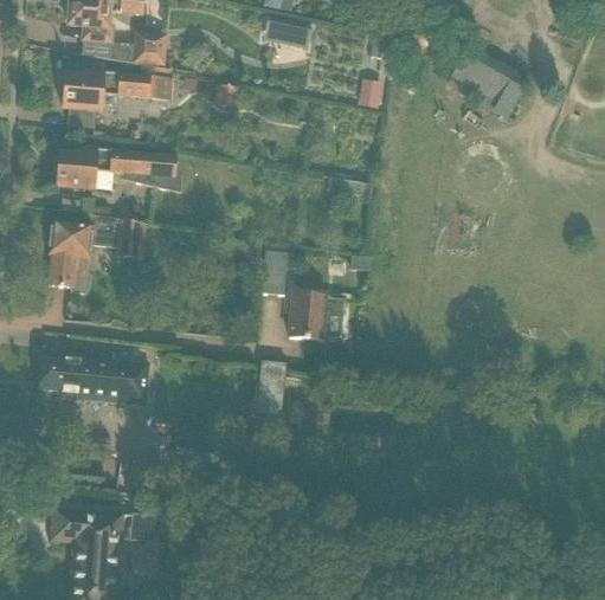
[(141,13),(142,0),(71,0),(69,23),(84,24),(83,38),(111,40),(113,25),(108,25),(109,11),(141,13)]
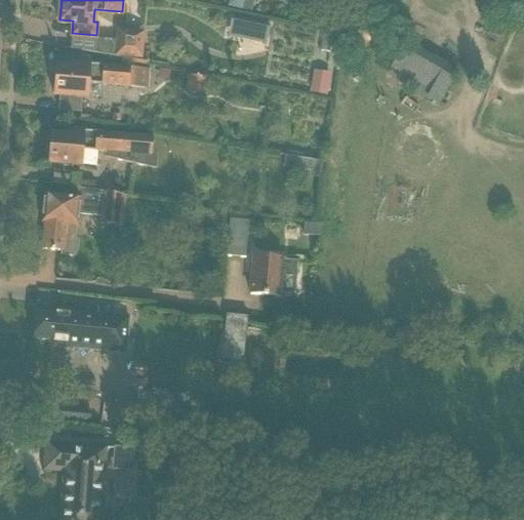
[(330,15),(339,15),(340,4),(330,3),(330,15)]
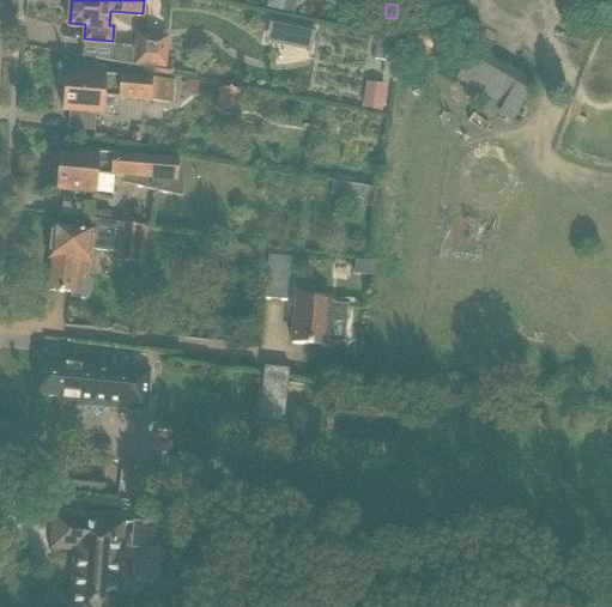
[(448,66),(458,72),(455,76),(467,82),(462,91),(513,120),(537,80),(522,73),(523,71),(465,40),(448,66)]
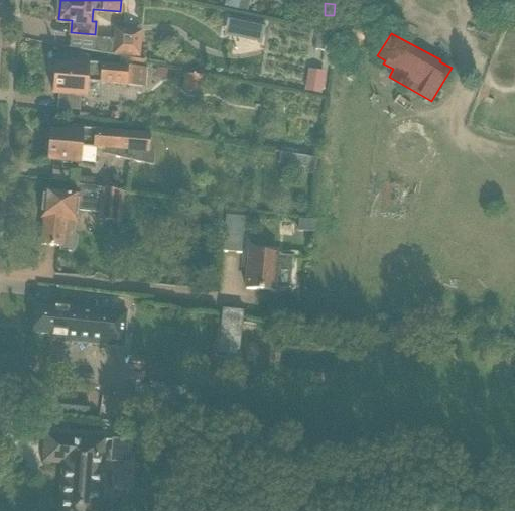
[(114,50),(141,53),(143,38),(115,36),(114,50)]
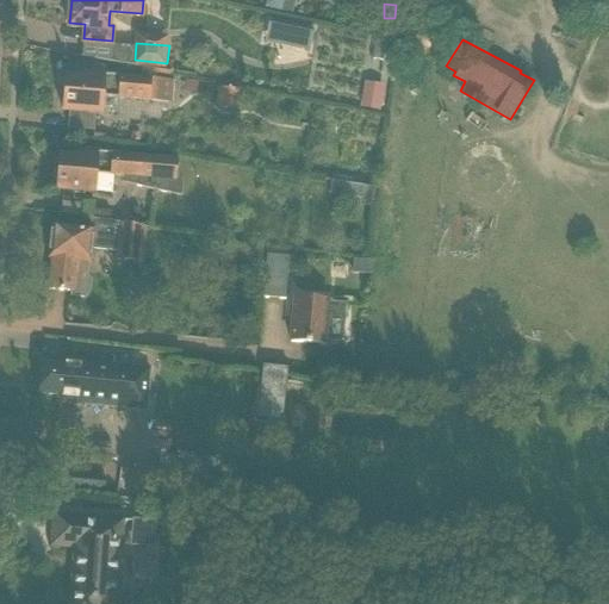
[(67,73),(67,72),(66,72),(63,106),(64,106),(64,105),(88,106),(101,107),(103,93),(148,98),(148,97),(172,99),(174,78),(150,75),(150,74),(107,70),(84,68),(84,74),(67,73)]
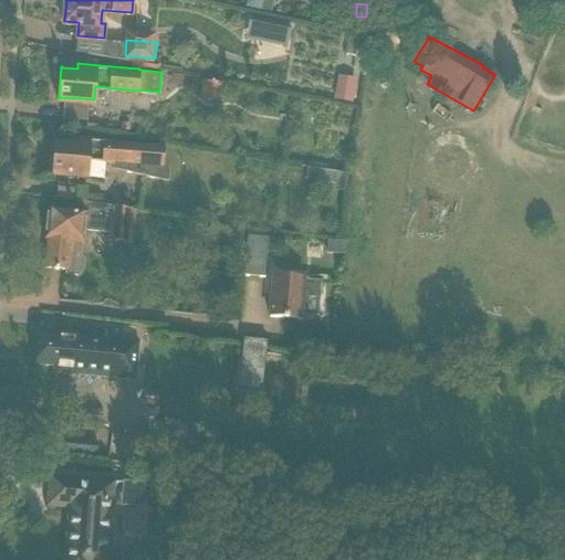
[(339,72),(335,95),(352,98),(356,75),(339,72)]
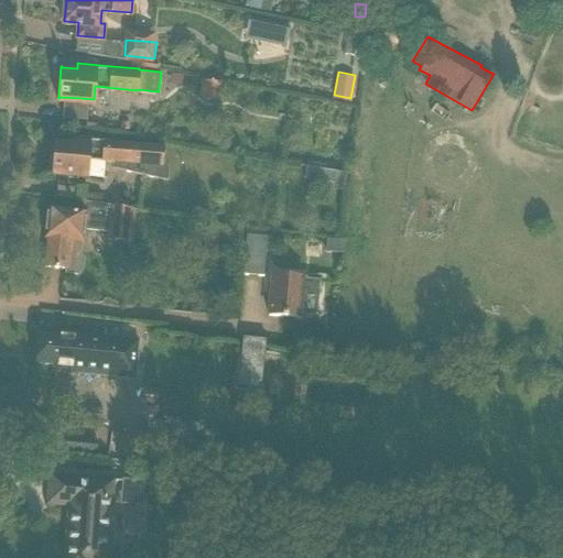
[(204,78),(203,94),(218,95),(219,80),(204,78)]
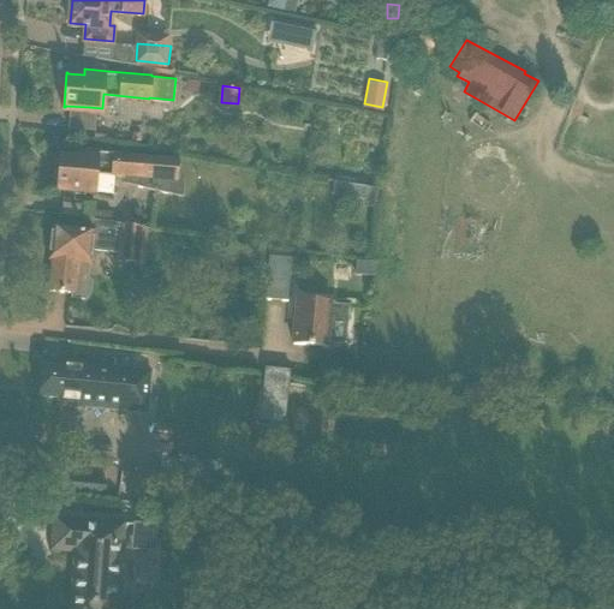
[(368,115),(364,132),(379,135),(382,118),(368,115)]
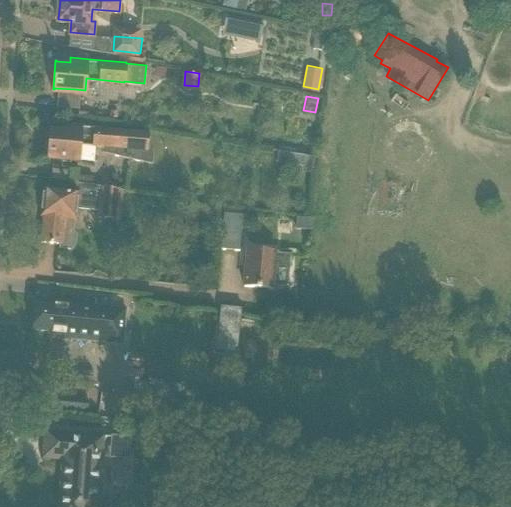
[(50,127),(47,155),(48,155),(48,154),(68,156),(79,157),(80,145),(114,147),(114,152),(140,158),(140,151),(147,152),(149,130),(116,128),(116,127),(84,124),(64,122),(64,129),(50,127)]
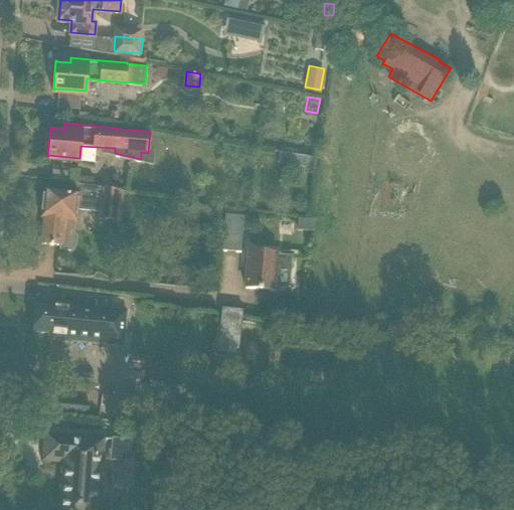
[(279,149),(278,159),(314,165),(316,155),(279,149)]
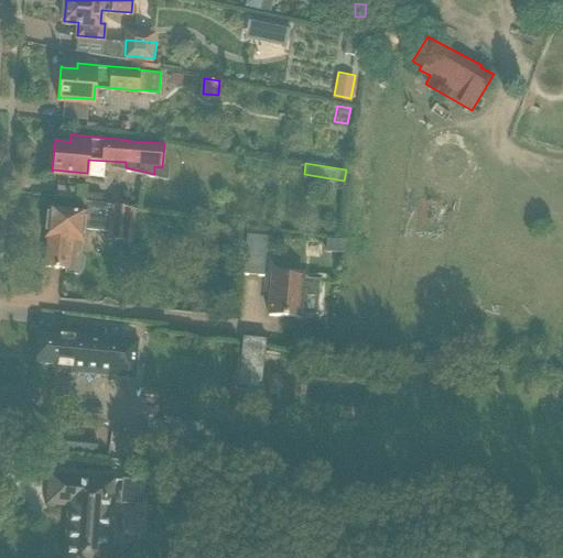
[(87,198),(87,199),(100,201),(100,200),(103,192),(88,189),(87,198)]
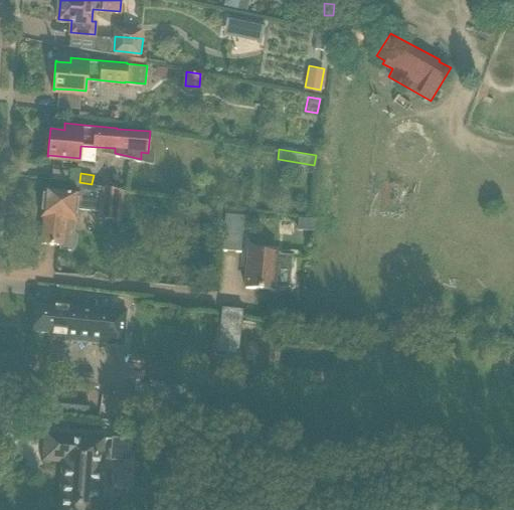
[(79,182),(79,181),(76,180),(75,191),(46,188),(44,212),(45,212),(42,240),(61,242),(61,245),(73,246),(75,244),(76,233),(73,229),(75,205),(101,208),(100,218),(119,220),(122,188),(92,183),(92,184),(79,182)]
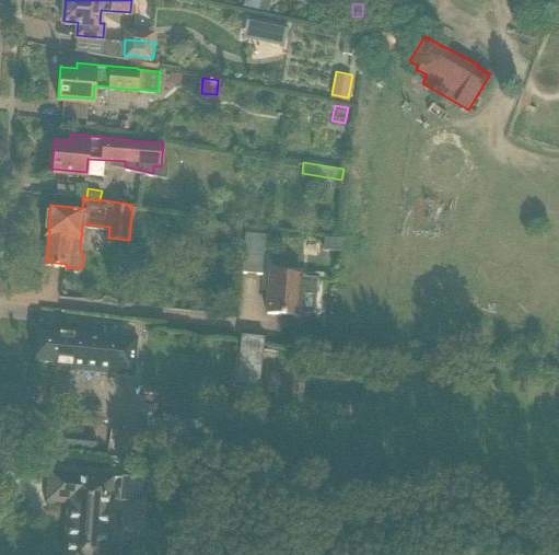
[(241,269),(263,272),(266,232),(245,230),(241,269)]
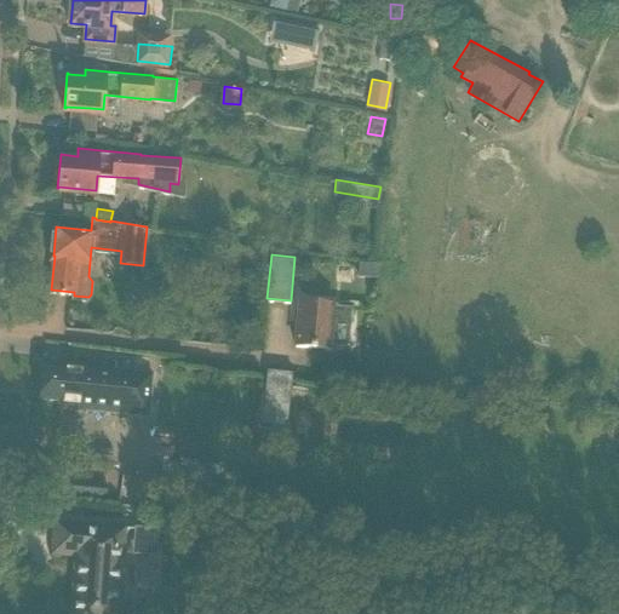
[(359,259),(357,273),(376,274),(377,262),(359,259)]
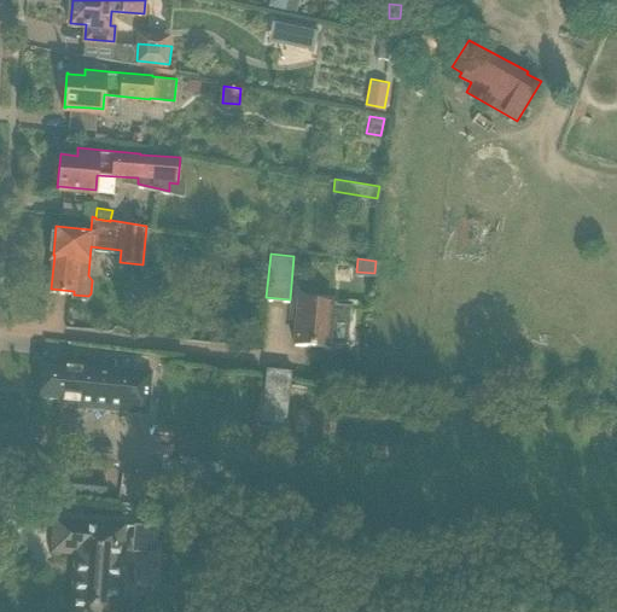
[(295,344),(300,344),(300,342),(330,344),(332,318),(345,319),(348,303),(324,301),(300,298),(295,344)]
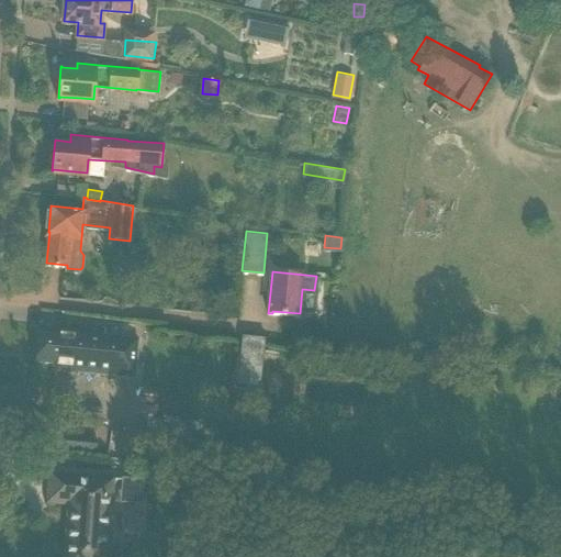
[(36,359),(53,360),(52,366),(113,371),(114,352),(137,354),(138,335),(116,334),(55,329),(55,333),(40,331),(36,359)]
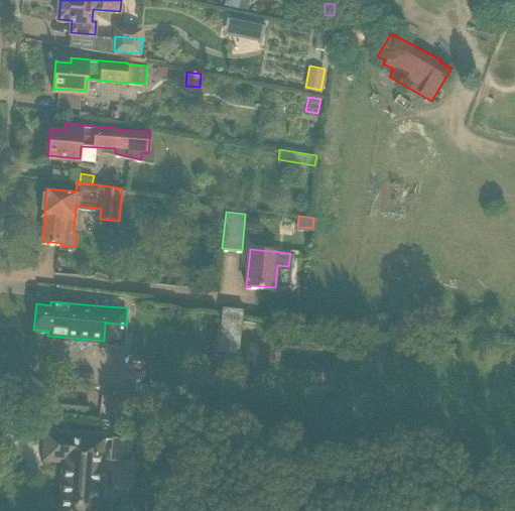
[(206,350),(225,353),(231,305),(211,302),(206,350)]
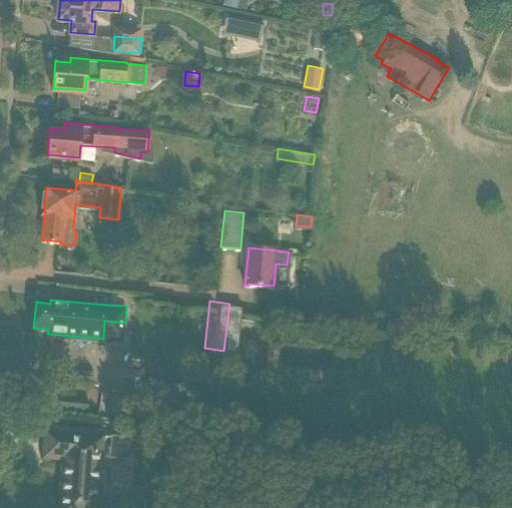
[(49,366),(44,399),(103,408),(104,406),(143,412),(146,392),(131,389),(132,381),(108,377),(108,375),(84,372),(84,376),(67,373),(67,369),(49,366)]
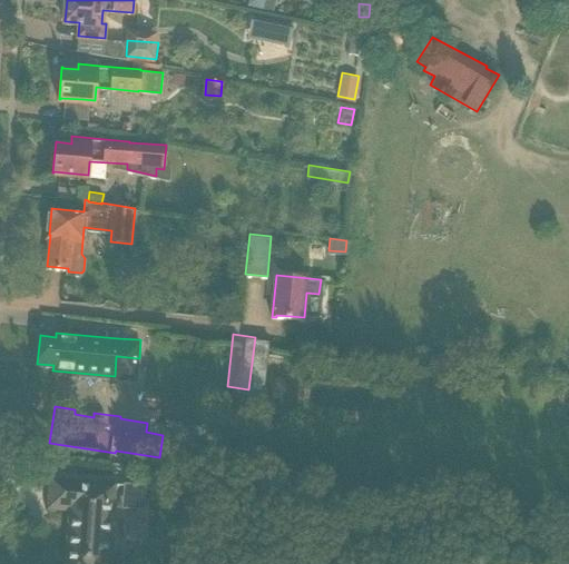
[(65,563),(108,563),(115,480),(50,475),(48,506),(69,507),(65,563)]
